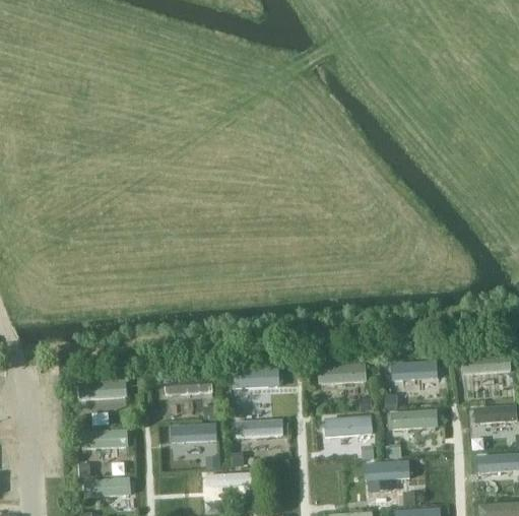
[(460,355),(461,373),(511,372),(511,352),(460,355)]
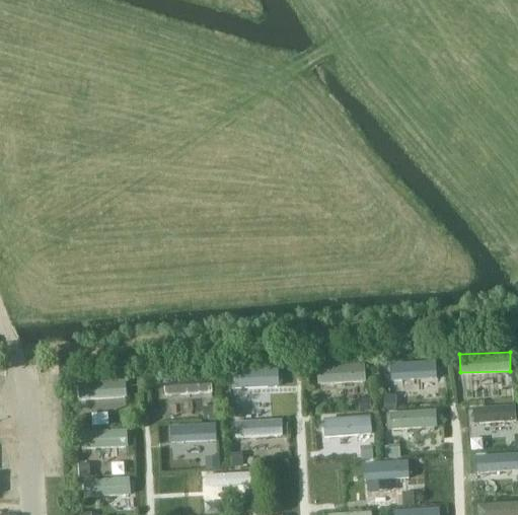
[(437,377),(436,358),(390,360),(390,379),(437,377)]
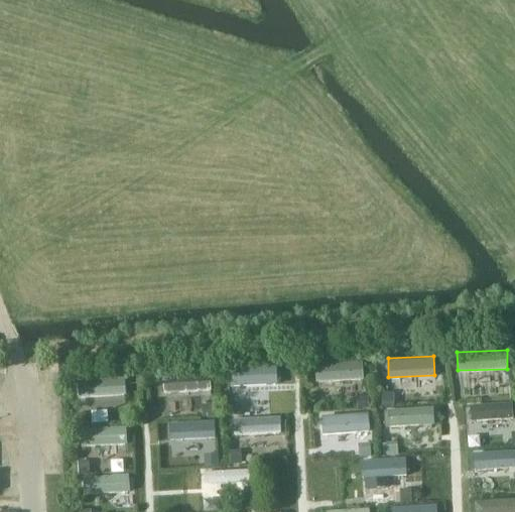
[(363,378),(362,358),(314,360),(315,380),(363,378)]
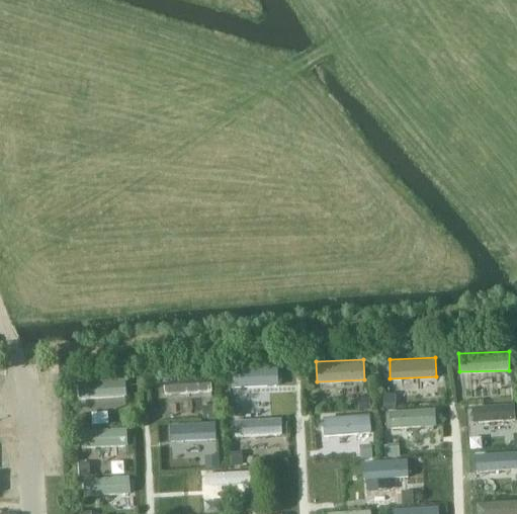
[(230,387),(277,384),(276,366),(229,368),(230,387)]
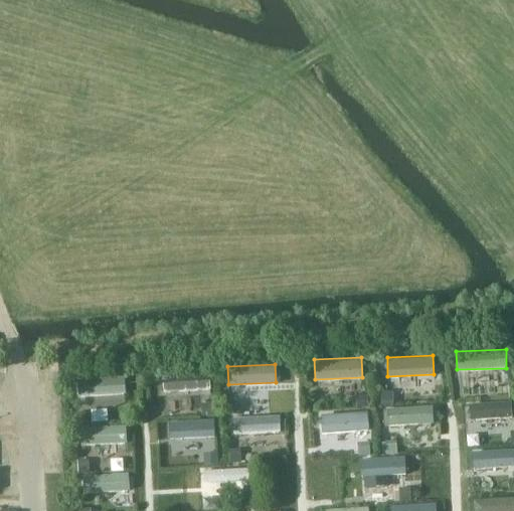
[(163,373),(163,390),(210,388),(209,371),(163,373)]
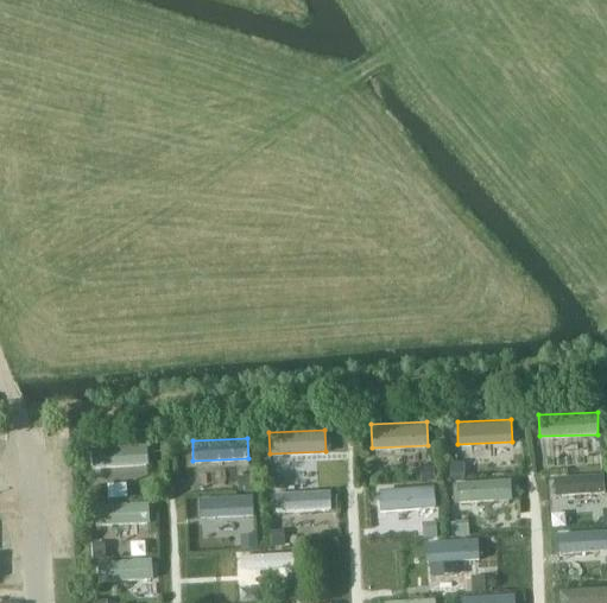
[(147,464),(146,444),(89,448),(90,468),(147,464)]
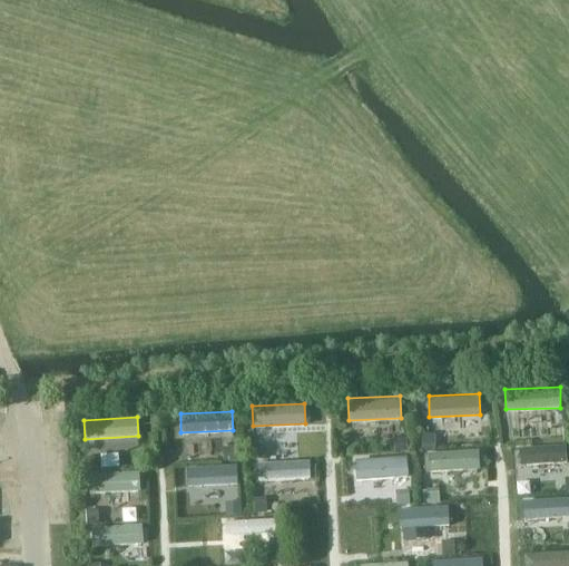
[(566,445),(519,447),(520,465),(567,464),(566,445)]
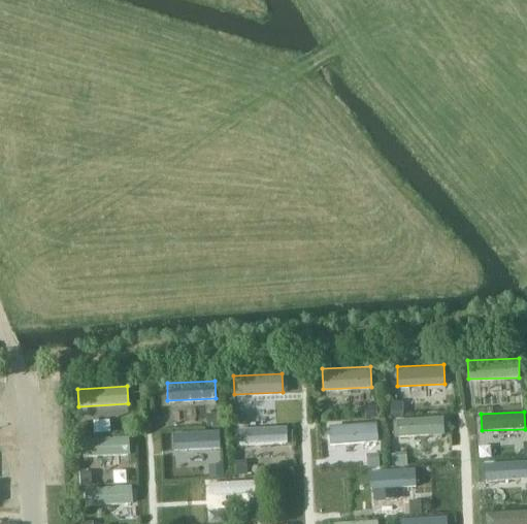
[(94,426),(110,425),(110,414),(93,415),(94,426)]
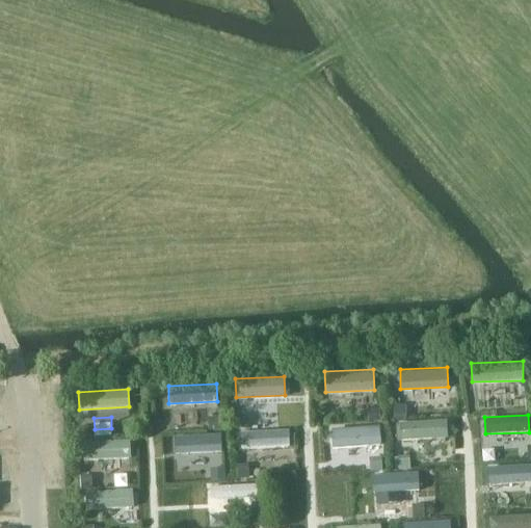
[(448,438),(446,419),(400,422),(401,441),(448,438)]
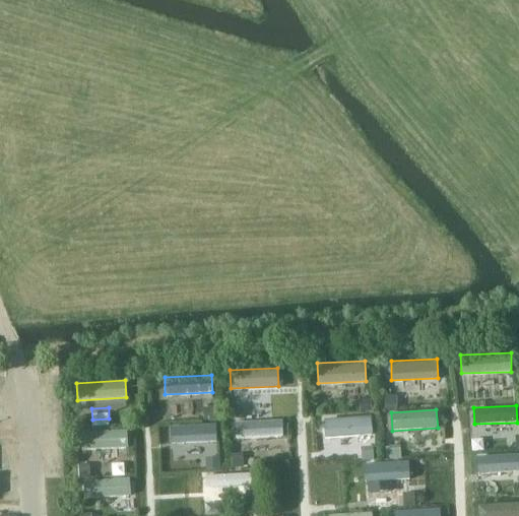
[(371,434),(370,414),(323,417),(324,437),(371,434)]
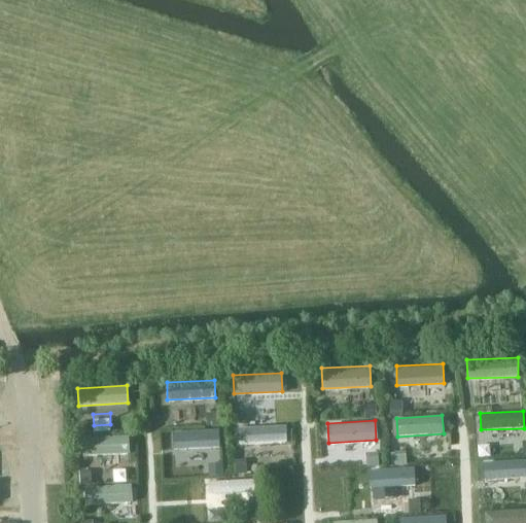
[(286,442),(285,423),(237,425),(238,445),(286,442)]
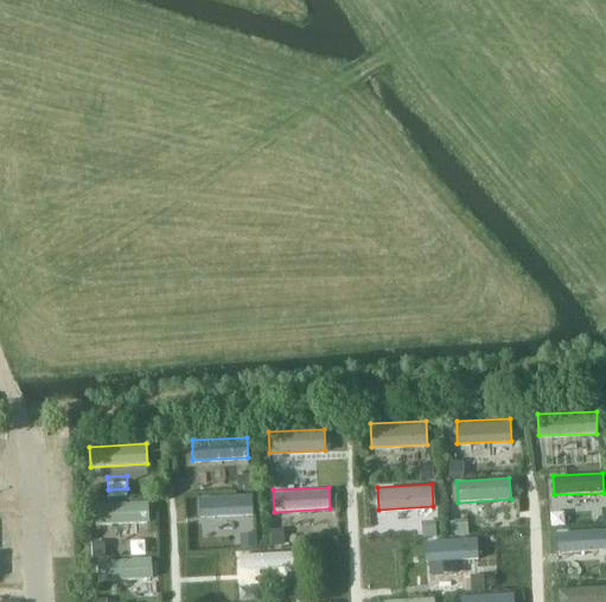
[(254,513),(253,492),(197,494),(198,516),(254,513)]
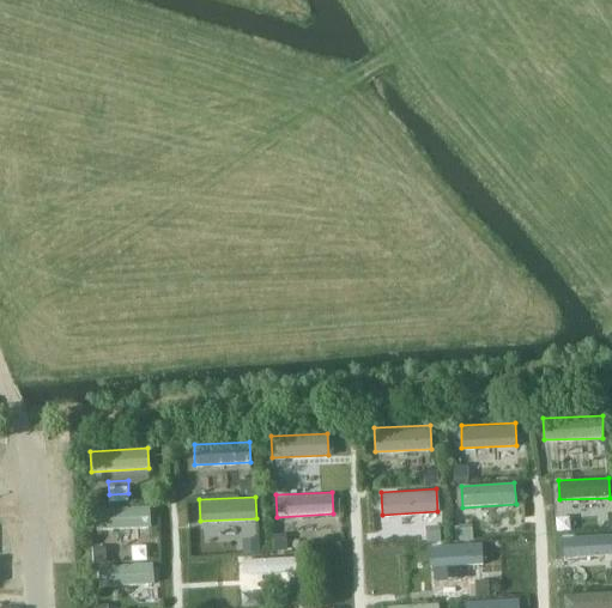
[(156,527),(155,506),(96,509),(97,529),(156,527)]
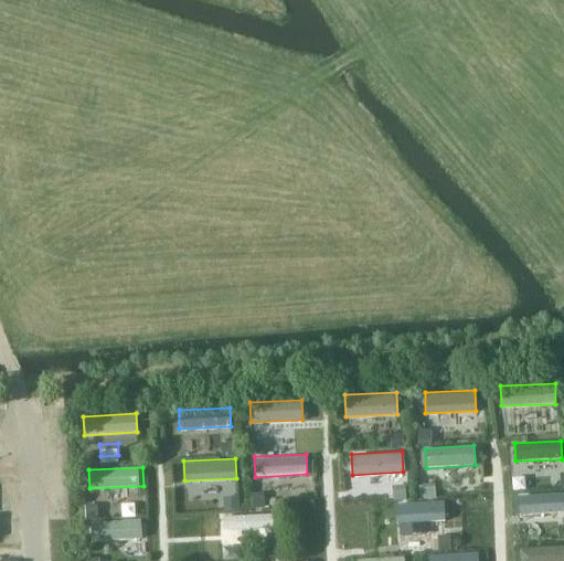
[(563,512),(563,491),(517,495),(518,516),(563,512)]
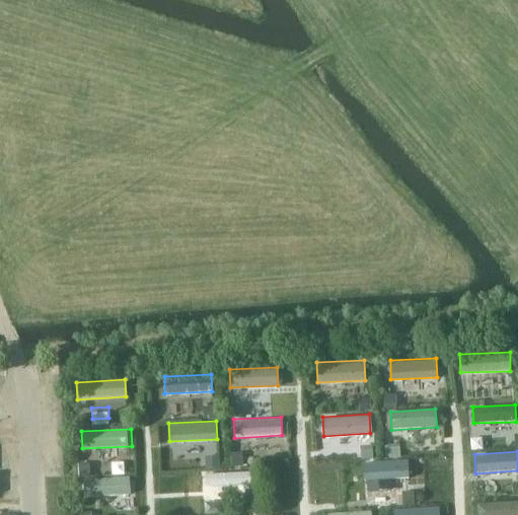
[(408,477),(408,459),(363,461),(363,480),(408,477)]
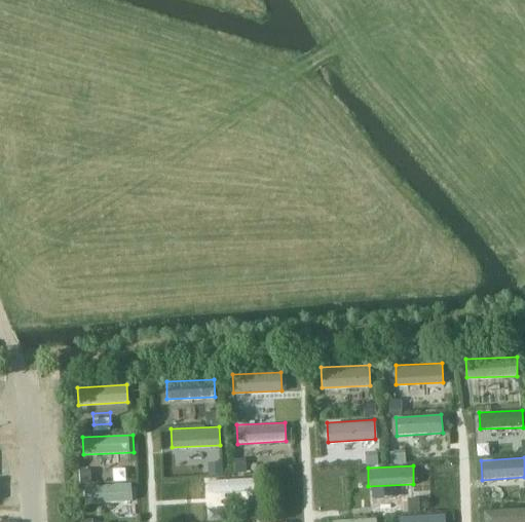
[(254,491),(253,477),(208,480),(209,493),(254,491)]
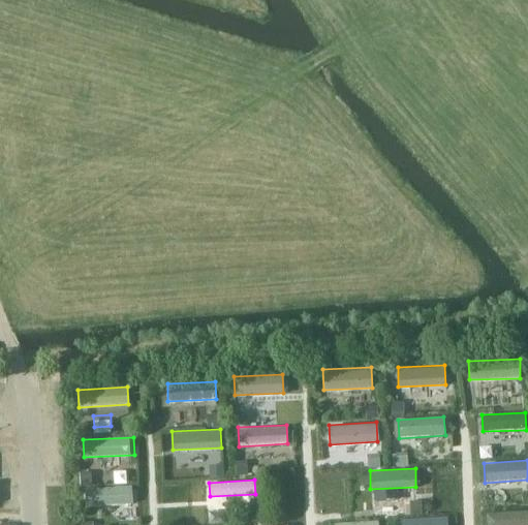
[(132,503),(131,486),(84,489),(85,506),(132,503)]
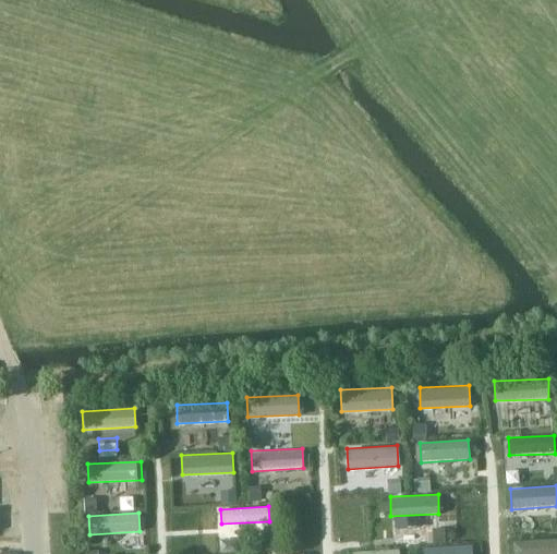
[(556,553),(556,539),(512,541),(512,553),(556,553)]
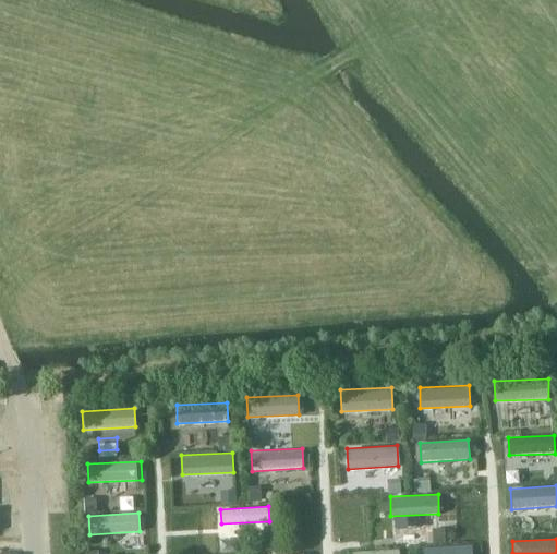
[(471,553),(471,544),(422,546),(422,553),(471,553)]
